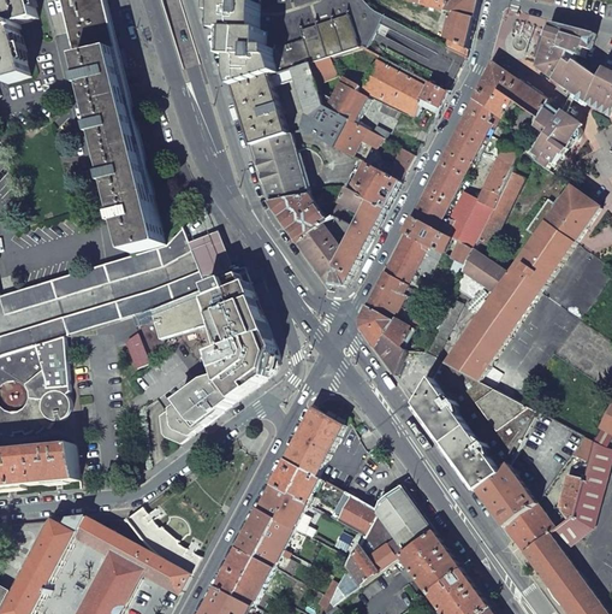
[(0,0),(0,27),(17,23),(36,17),(30,0),(0,0)]
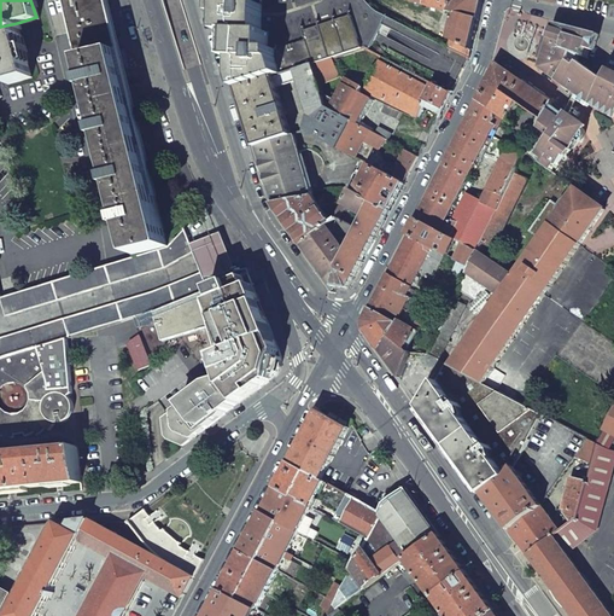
[(65,0),(68,9),(66,9),(79,58),(115,48),(103,0),(65,0)]
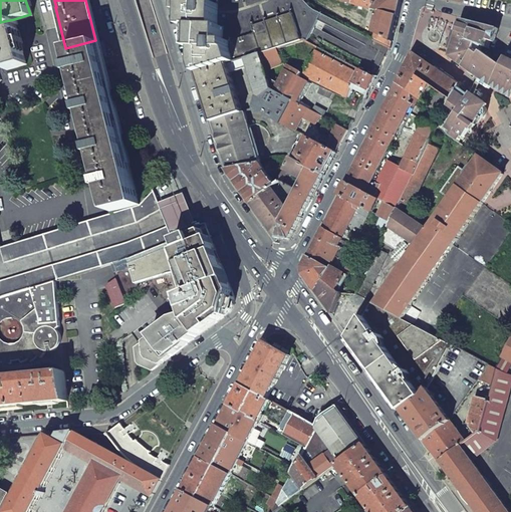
[(176,0),(176,9),(181,9),(181,25),(188,25),(187,47),(193,47),(192,62),(195,71),(225,62),(231,60),(227,47),(227,39),(219,39),(220,25),(214,25),(214,0),(176,0)]
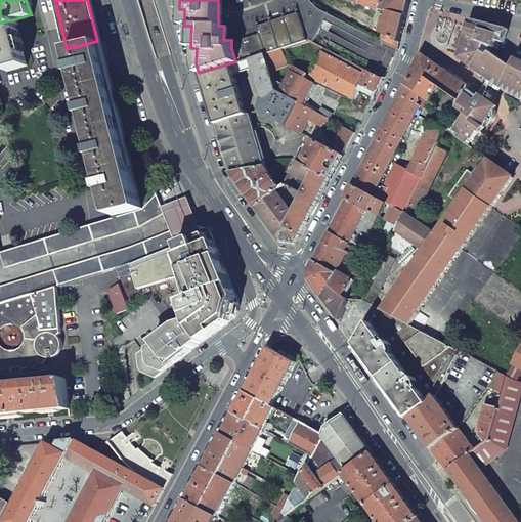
[(218,0),(218,26),(224,26),(223,40),(231,40),(257,32),(255,25),(296,12),(305,40),(307,39),(310,41),(318,26),(321,19),(327,11),(315,6),(309,0),(218,0)]
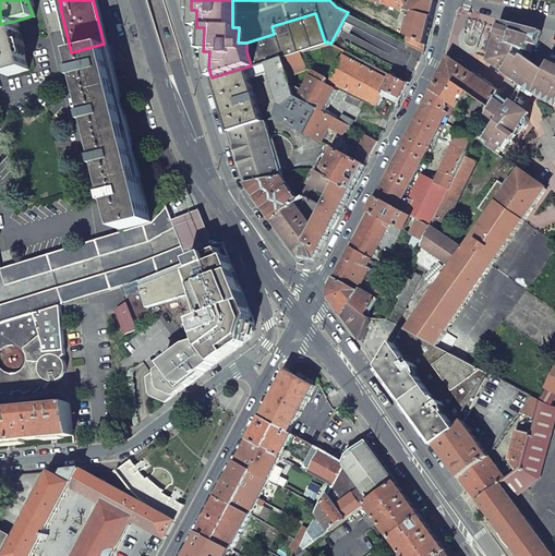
[(370,0),(409,12),(410,10),(430,15),(433,0),(370,0)]
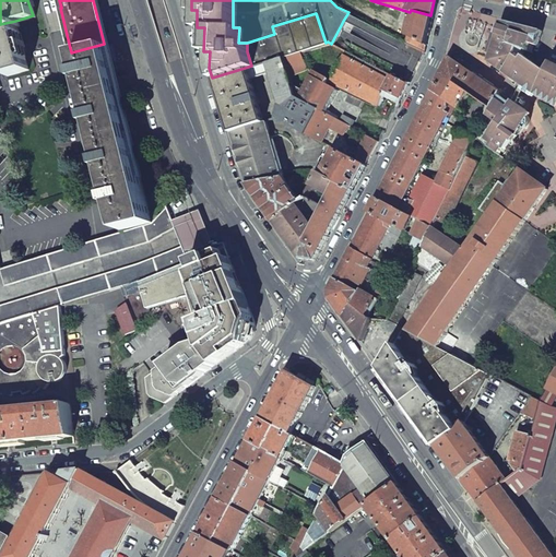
[(411,10),(410,12),(409,18),(406,16),(404,24),(406,26),(405,34),(424,44),(425,37),(430,15),(411,10)]
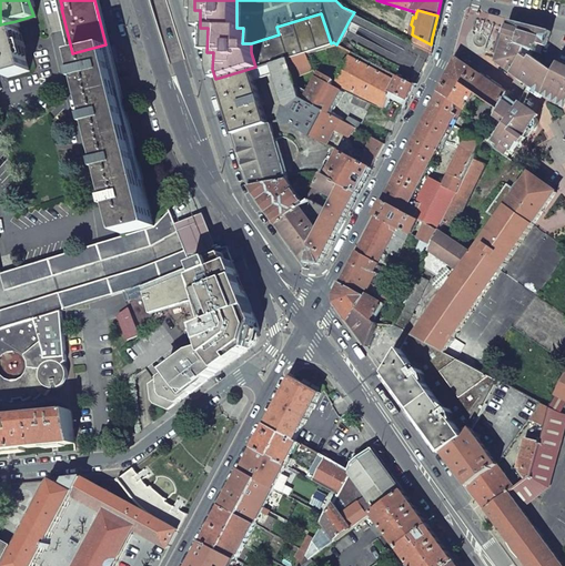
[(321,13),(276,27),(279,34),(251,43),(251,52),(255,67),(268,63),(284,58),(306,51),(331,43),(321,13)]
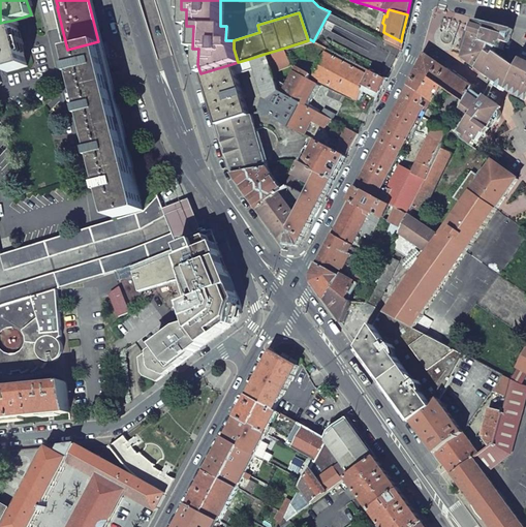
[(499,48),(505,32),(507,27),(472,18),(471,22),(467,35),(494,45),(499,48)]
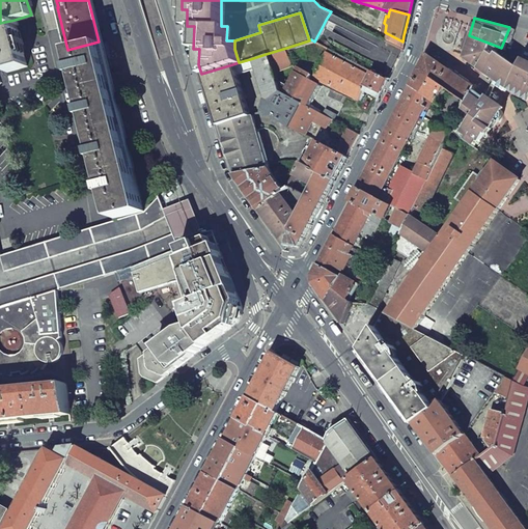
[(15,20),(0,23),(0,55),(4,71),(26,64),(15,24),(16,24),(15,20)]
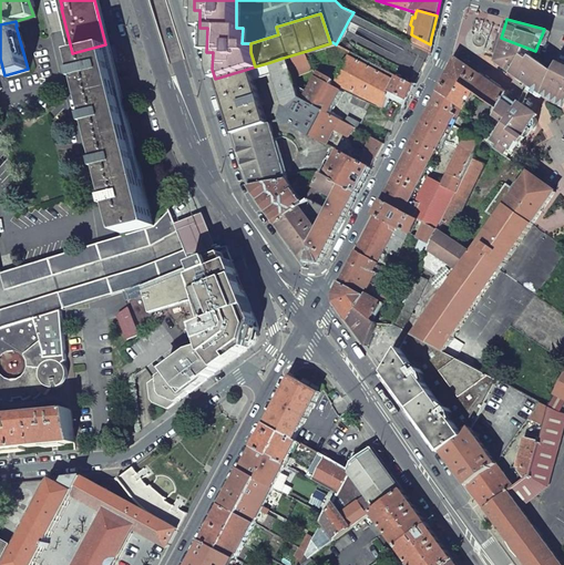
[(348,21),(345,28),(350,31),(354,23),(348,21)]
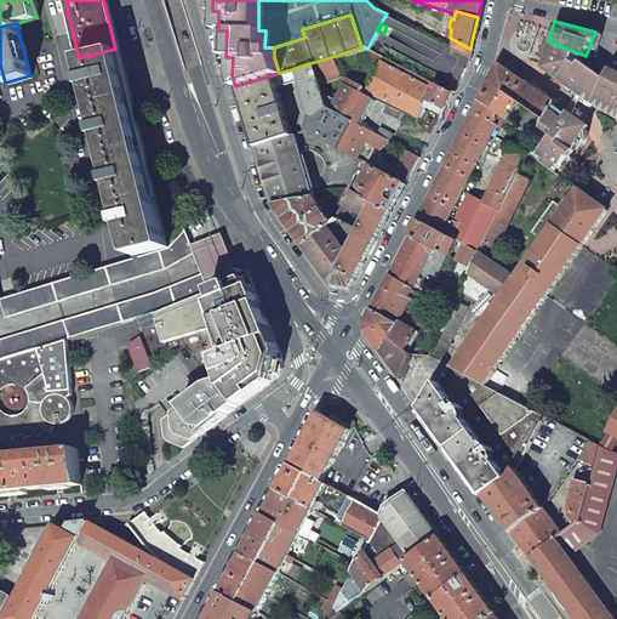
[(470,49),(450,38),(446,45),(468,56),(470,49)]
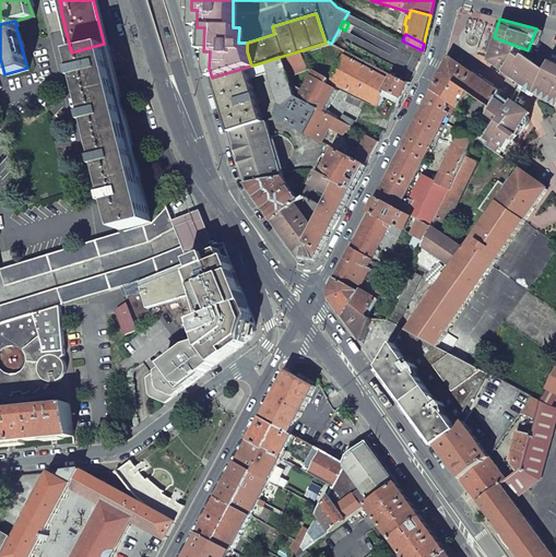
[(541,78),(518,61),(520,58),(518,57),(522,48),(494,37),(489,51),(486,60),(518,82),(527,87),(548,101),(555,105),(555,63),(548,60),(544,70),(541,78)]
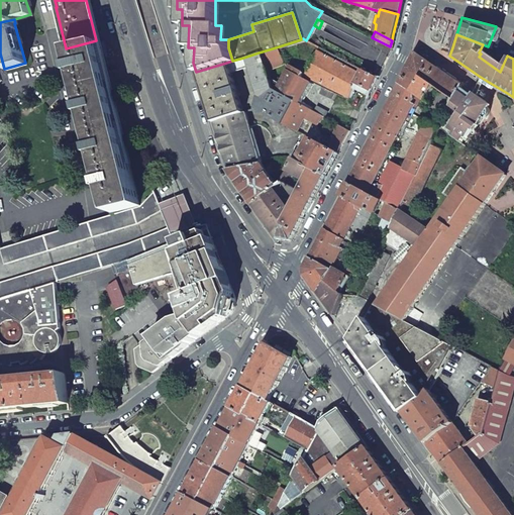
[(96,40),(66,48),(107,212),(138,204),(122,139),(123,139),(114,105),(112,105),(96,40)]
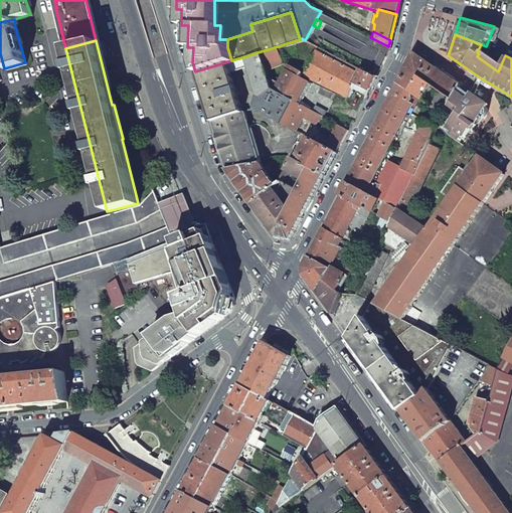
[(258,52),(266,75),(284,66),(278,46),(258,52)]
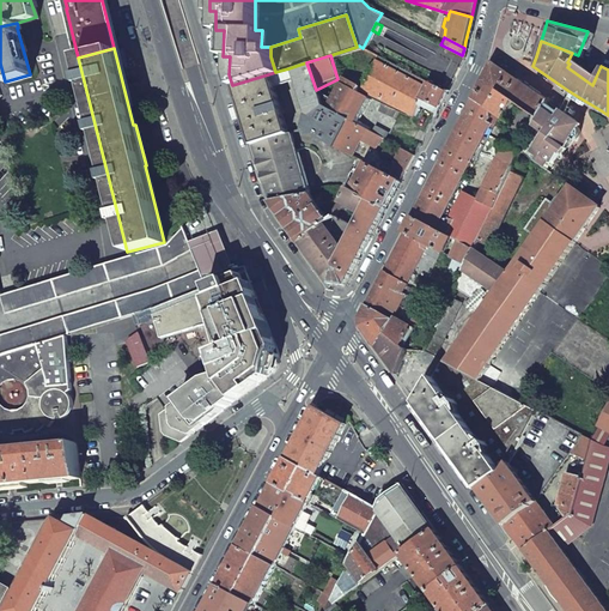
[(424,85),(372,59),(359,86),(358,88),(412,114),(420,98),(418,97),(424,85)]
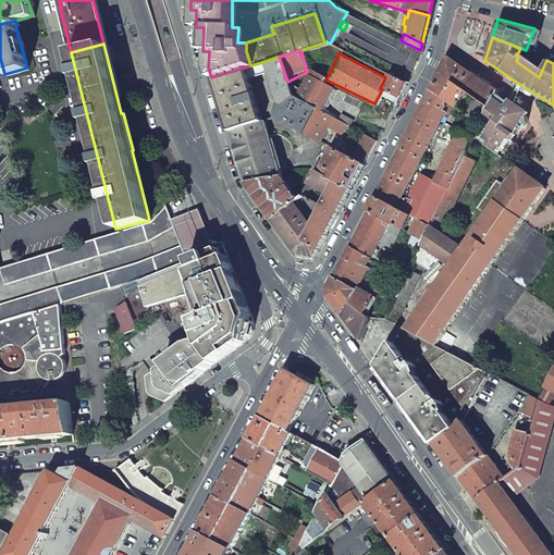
[(542,70),(521,56),(520,54),(518,58),(516,61),(539,77),(542,70)]
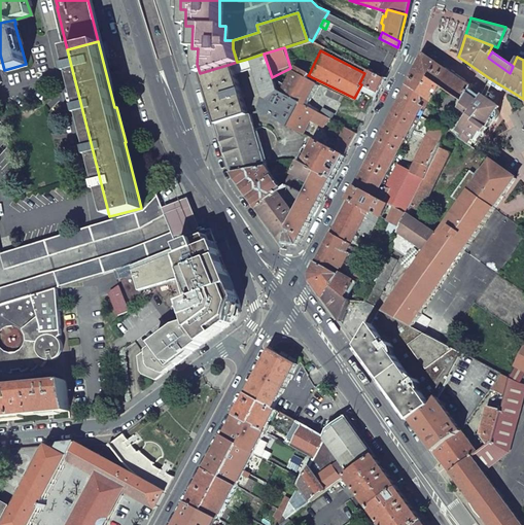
[(441,66),(421,53),(419,56),(405,83),(417,92),(427,77),(442,86),(460,100),(467,88),(468,84),(453,74),(441,66)]
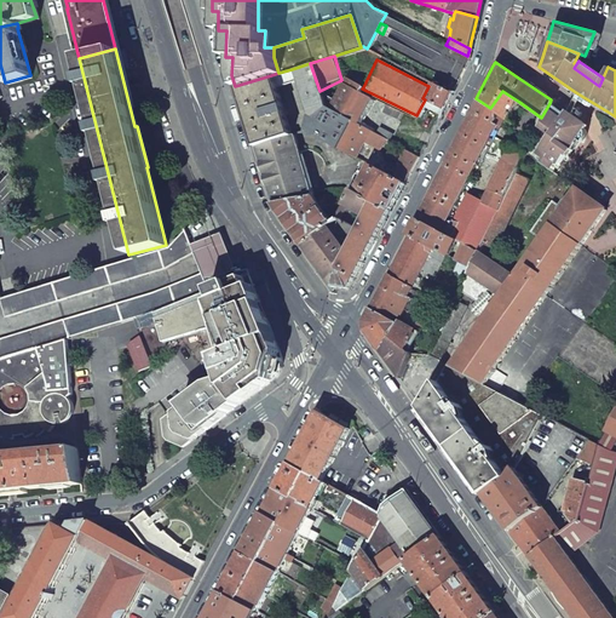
[(303,130),(335,147),(349,119),(324,106),(320,92),(320,91),(310,63),(292,69),(305,114),(303,130)]
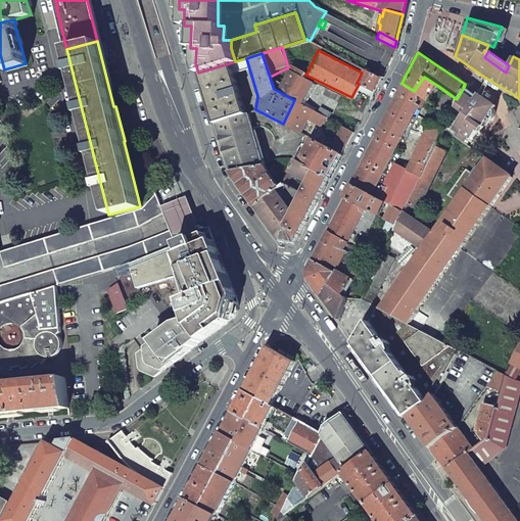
[(280,84),(270,78),(274,89),(294,100),(299,103),(311,82),(301,77),(304,73),(306,74),(309,68),(292,60),(280,84)]
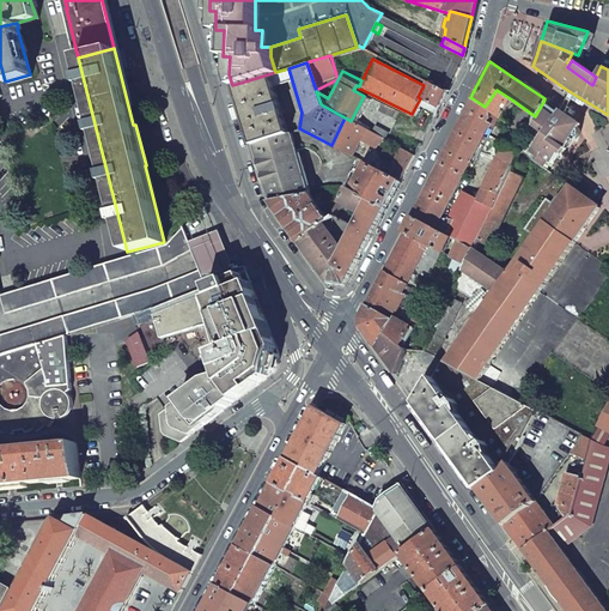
[(268,74),(232,85),(243,118),(250,144),(286,132),(268,74)]
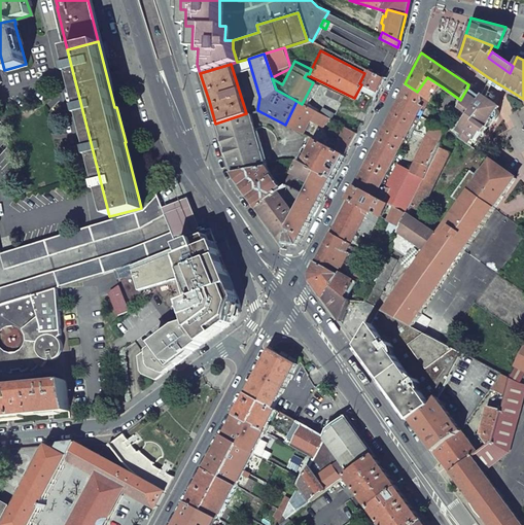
[(383,78),(367,70),(364,73),(359,83),(361,84),(375,92),(383,78)]
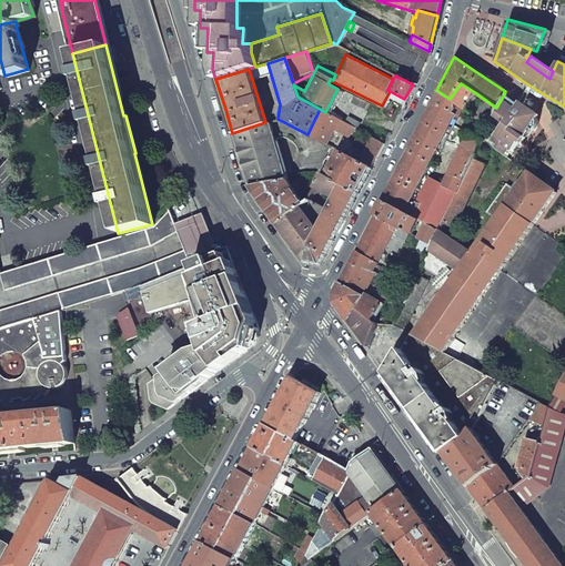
[(476,93),(461,83),(450,99),(460,105),(466,111),(476,93)]
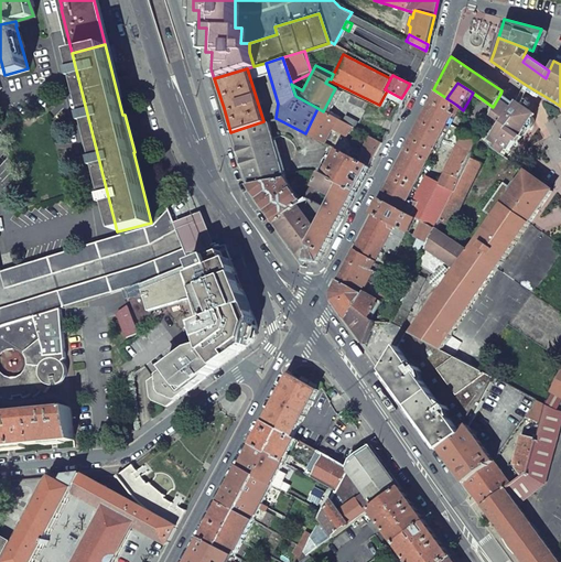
[(446,98),(433,89),(420,117),(406,143),(391,171),(377,197),(399,209),(403,200),(442,126),(444,127),(456,105),(446,98)]
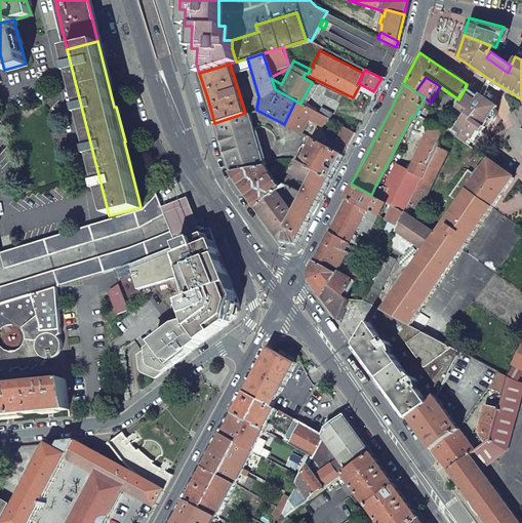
[(336,93),(325,87),(321,93),(333,98),(336,93)]
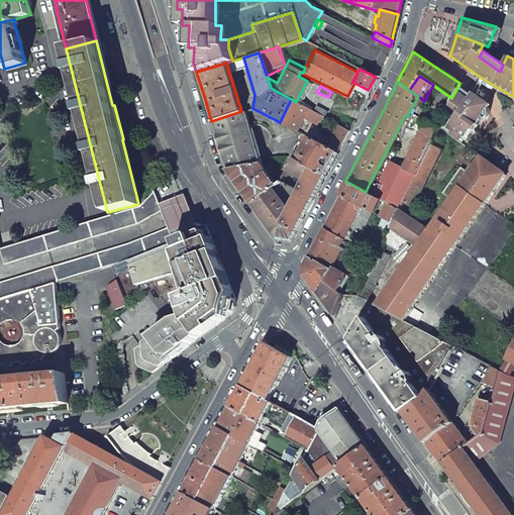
[(465,138),(481,115),(484,117),(485,115),(485,114),(486,113),(486,112),(486,108),(486,107),(485,106),(485,105),(484,105),(468,93),(463,90),(458,86),(451,98),(448,105),(455,110),(458,111),(460,108),(464,109),(457,118),(451,115),(445,110),(438,126),(458,140),(461,136),(465,138)]
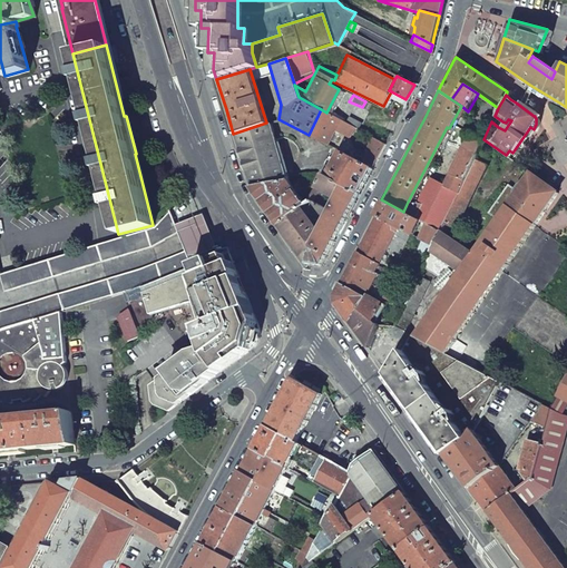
[(326,113),(321,109),(309,135),(325,144),(332,131),(350,140),(355,128),(326,113)]
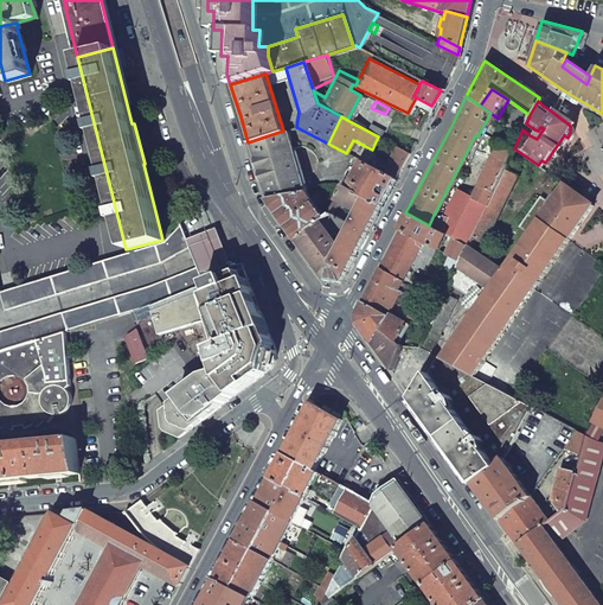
[(523,129),(530,135),(534,129),(526,123),(523,129)]
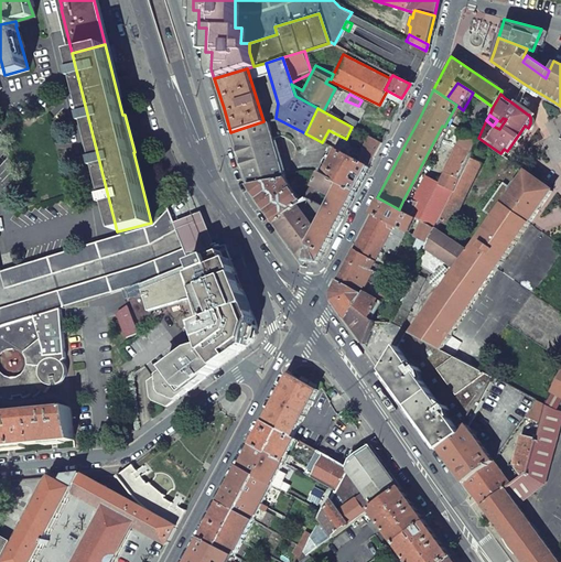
[(263,121),(230,132),(239,161),(247,184),(283,177),(266,121),(263,121)]
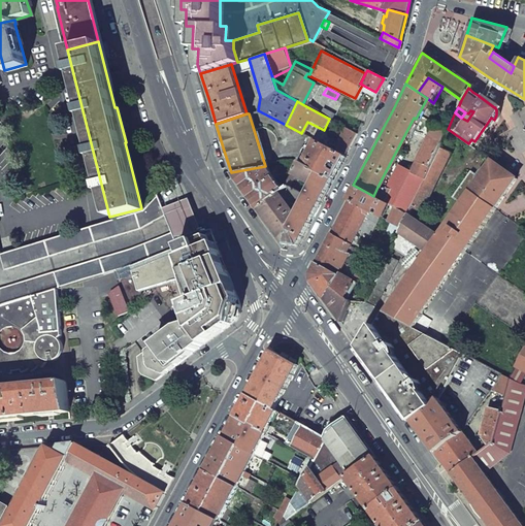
[(447,130),(433,124),(411,171),(409,171),(423,177),(438,146),(447,130)]
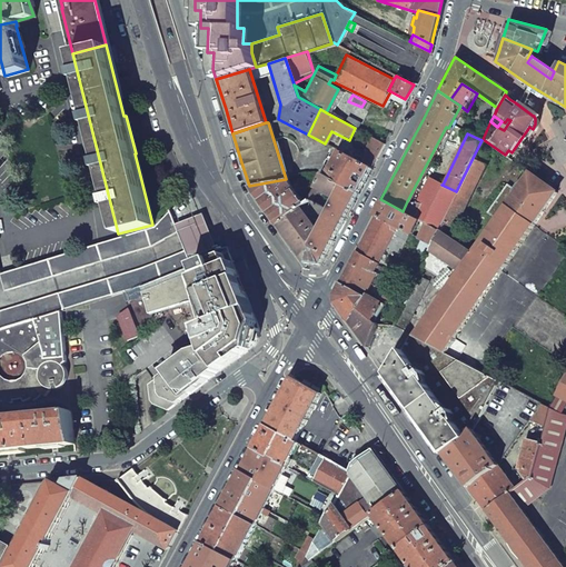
[(369,167),(383,142),(369,136),(363,149),(365,150),(359,161),(369,167)]
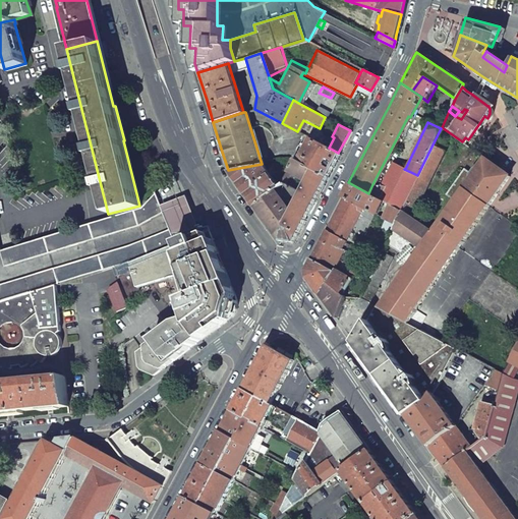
[(338,153),(309,137),(305,146),(297,141),(294,148),(302,152),(297,161),(311,168),(326,176),(329,170),(338,153)]
